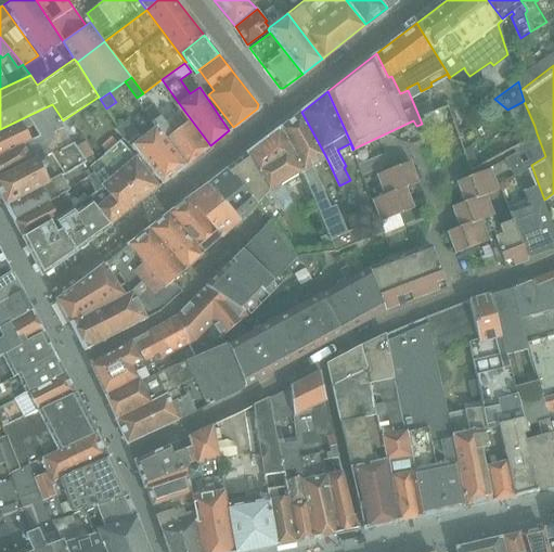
[(433,105),(429,99),(414,105),(417,113),(433,105)]
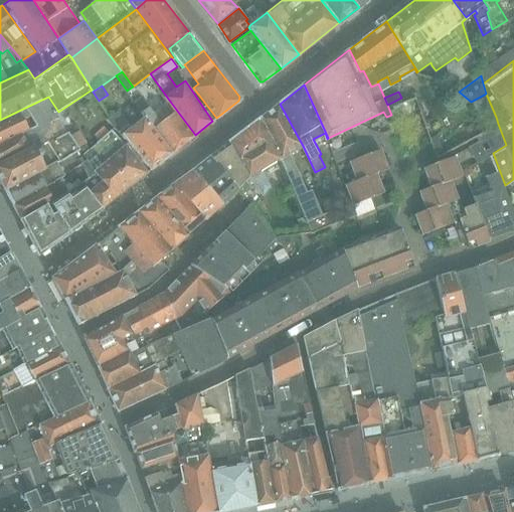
[(143,94),(135,100),(146,116),(173,152),(195,135),(176,111),(168,99),(154,110),(143,94)]
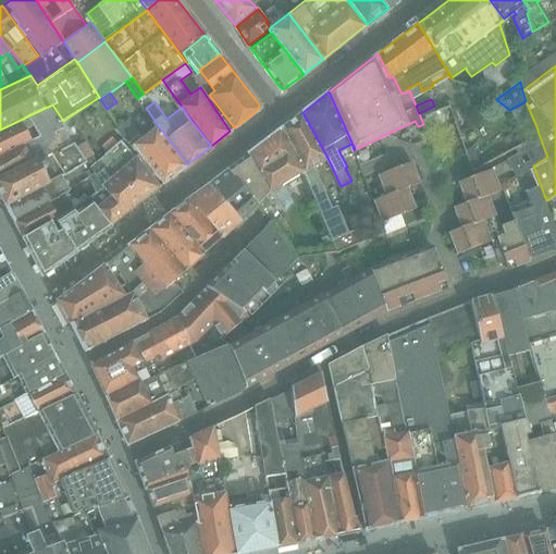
[(63,121),(52,105),(29,115),(34,123),(40,134),(33,138),(0,156),(0,179),(52,152),(73,142),(64,127),(61,122),(63,121)]
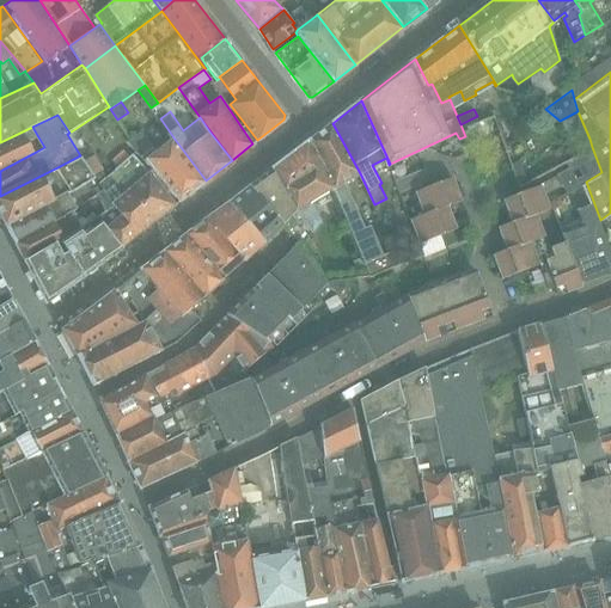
[(360,173),(333,123),(310,140),(334,183),(331,184),(334,188),(371,275),(391,266),(391,268),(401,264),(393,249),(383,252),(371,223),(365,227),(344,183),(360,173)]
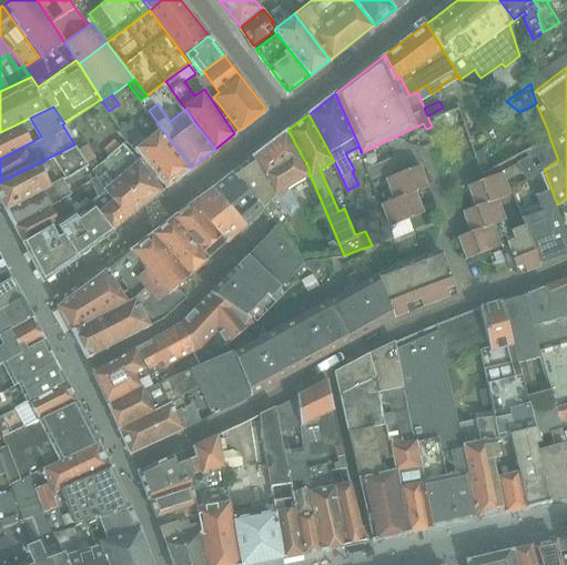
[(34,125),(30,118),(0,132),(0,159),(33,141),(28,130),(34,125)]
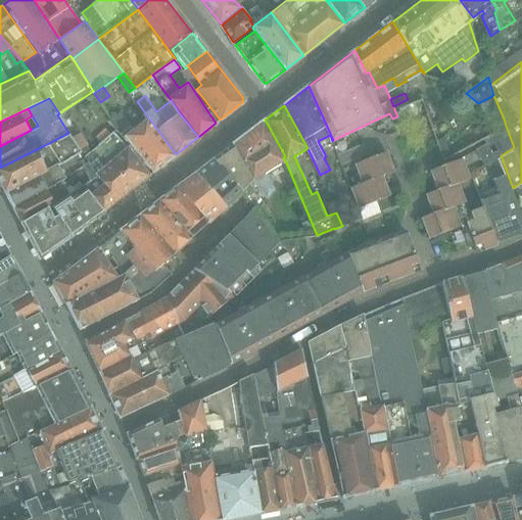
[(134,128),(121,110),(110,119),(124,137),(126,135),(153,172),(176,154),(148,117),(134,128)]
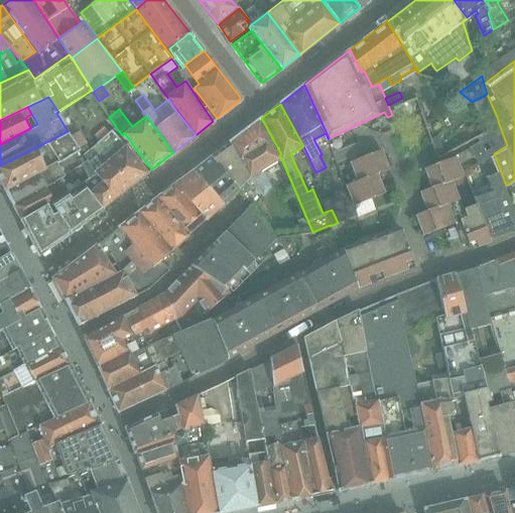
[(281,154),(261,118),(231,141),(252,175),(263,195),(272,184),(262,170),(281,158),(279,155),(281,154)]
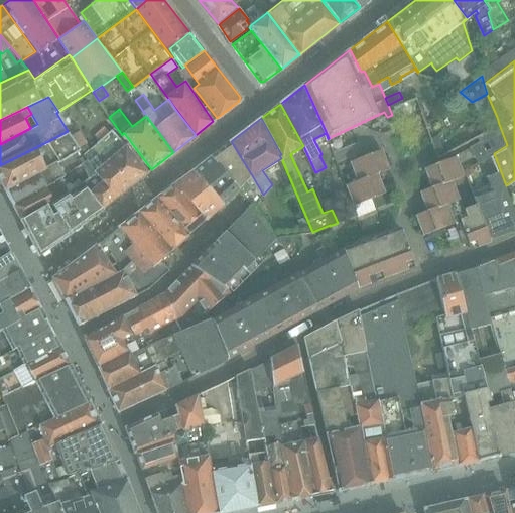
[(507,145),(499,124),(484,131),(488,139),(493,146),(486,150),(481,139),(470,145),(479,162),(494,153),(507,145)]
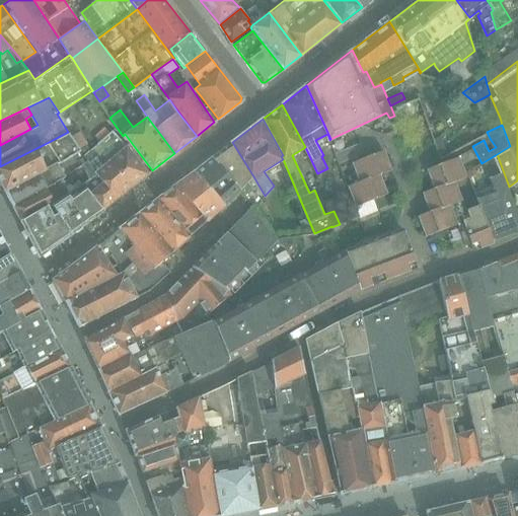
[(148,173),(127,146),(113,129),(82,154),(86,160),(96,153),(104,163),(111,159),(131,187),(148,173)]
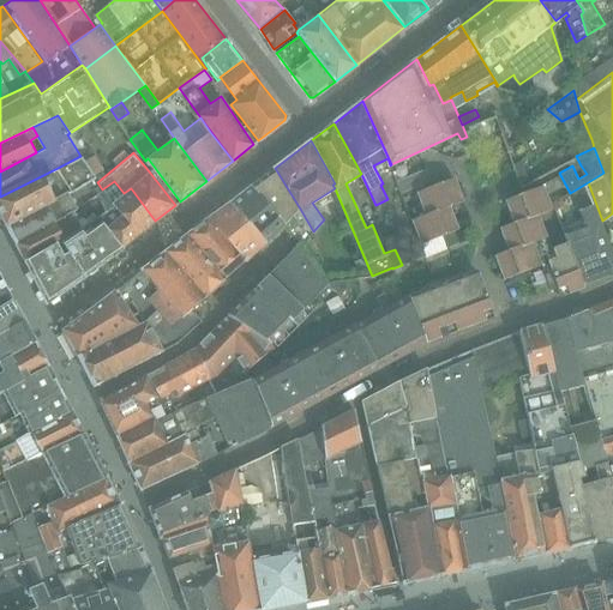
[(80,156),(58,168),(71,188),(94,176),(107,169),(96,153),(83,161),(80,156)]
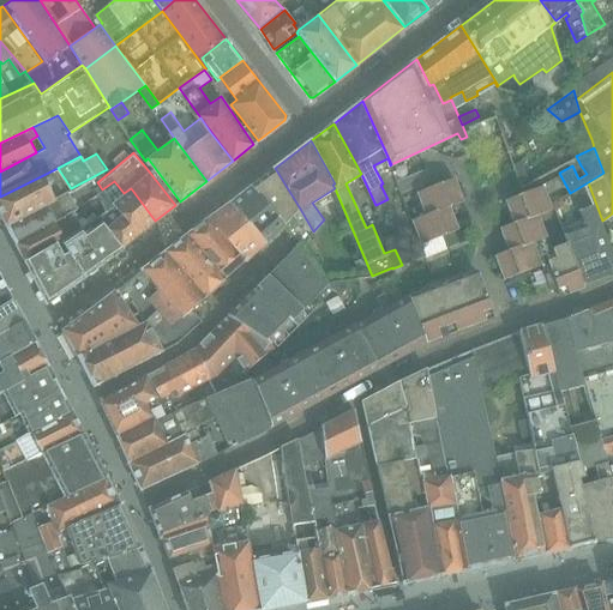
[(432,179),(427,167),(396,179),(401,191),(432,179)]
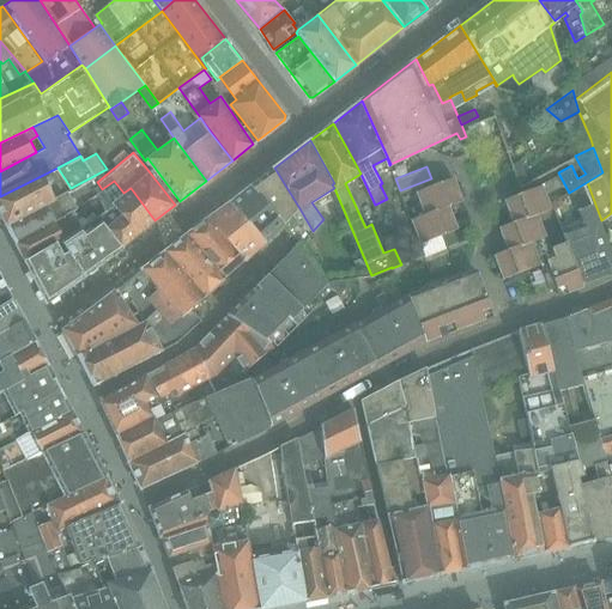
[(71,188),(58,168),(0,196),(0,212),(6,224),(67,190),(71,188)]
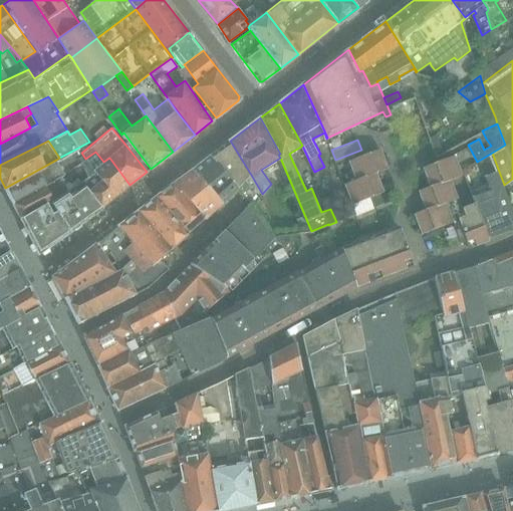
[(251,175),(230,141),(211,155),(239,187),(251,175)]
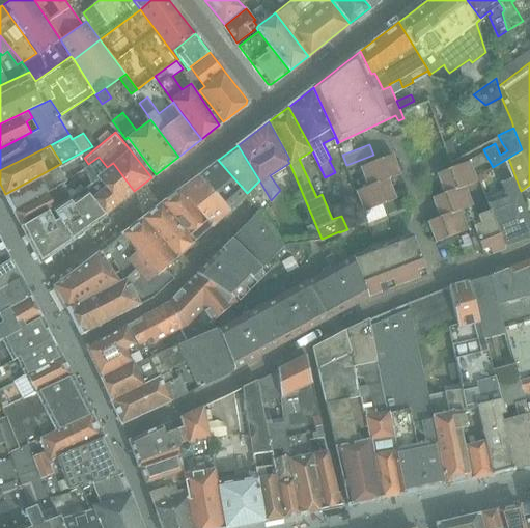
[(401,173),(393,153),(360,165),(367,185),(368,186),(389,177),(401,173)]
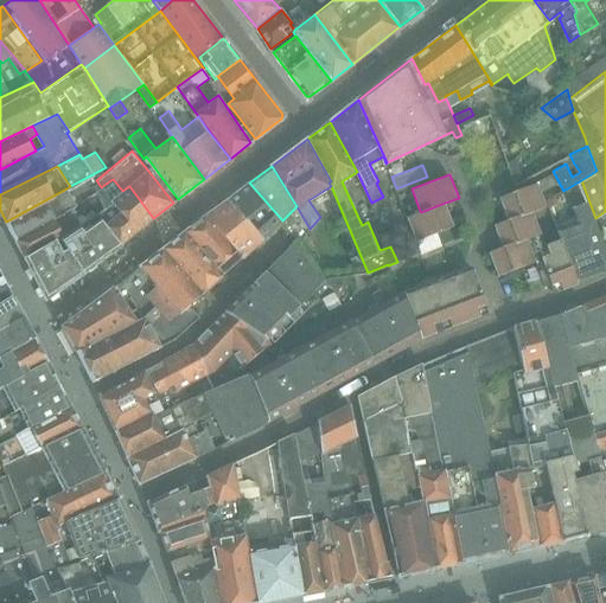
[(282,220),(249,183),(228,199),(262,238),(280,222),(282,220)]
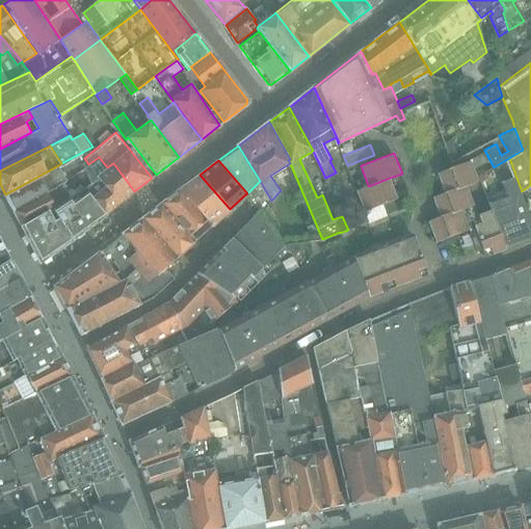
[(477,179),(471,160),(437,173),(445,192),(468,183),(467,182),(477,179)]
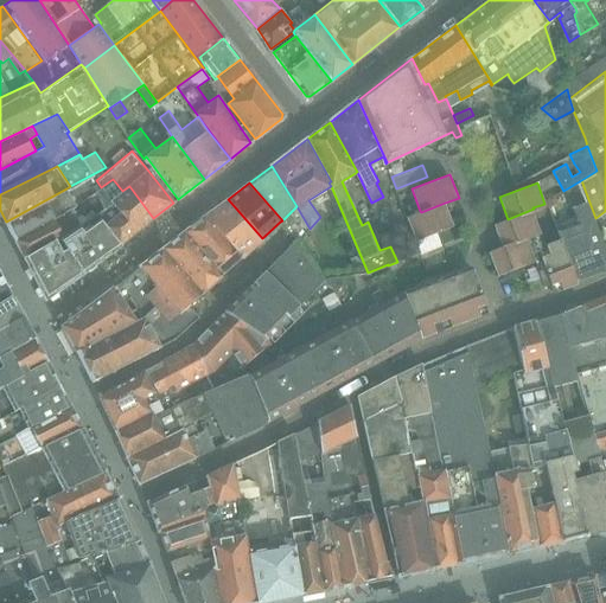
[(153,218),(129,186),(122,191),(109,201),(112,206),(119,218),(106,228),(104,228),(119,247),(153,218)]
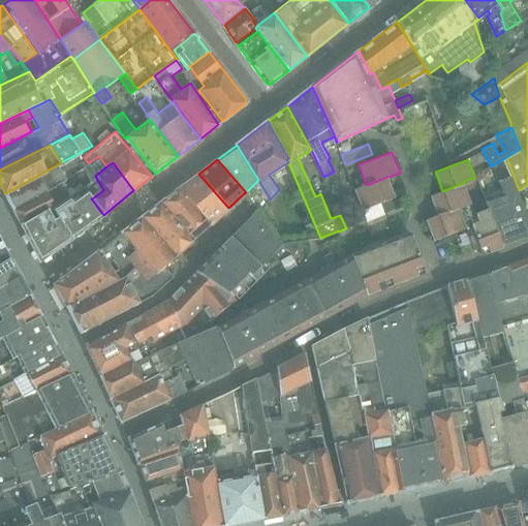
[(67,180),(58,164),(5,193),(13,210),(67,180)]
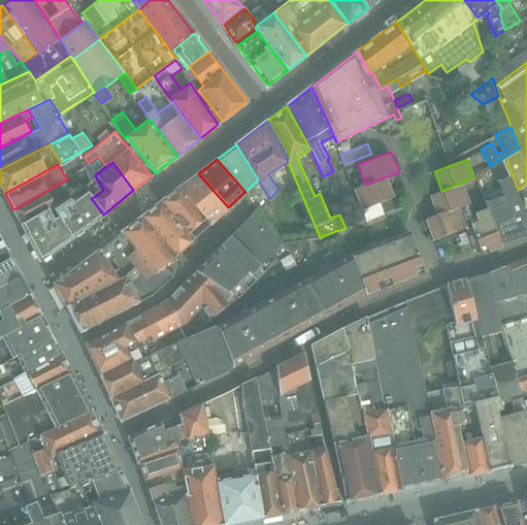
[(90,166),(67,179),(13,209),(22,224),(69,196),(97,179),(95,175),(90,166)]
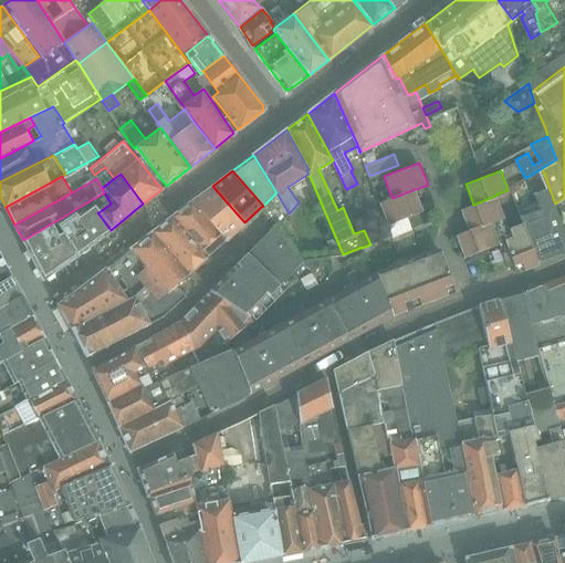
[(244,222),(212,186),(192,201),(227,240),(244,222)]
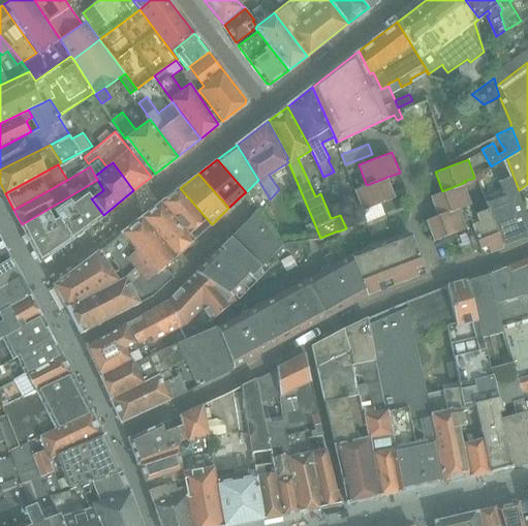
[(527,214),(519,190),(513,174),(497,179),(503,194),(485,199),(488,208),(500,244),(502,243),(527,233),(527,214)]
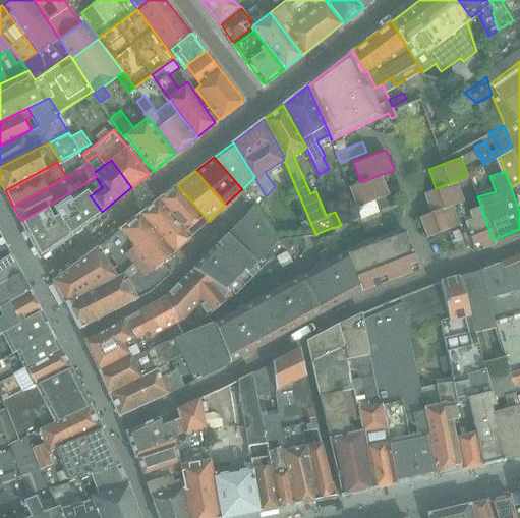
[(390,193),(382,174),(361,182),(360,181),(349,186),(356,204),(357,206),(376,198),(380,209),(390,205),(386,194),(390,193)]
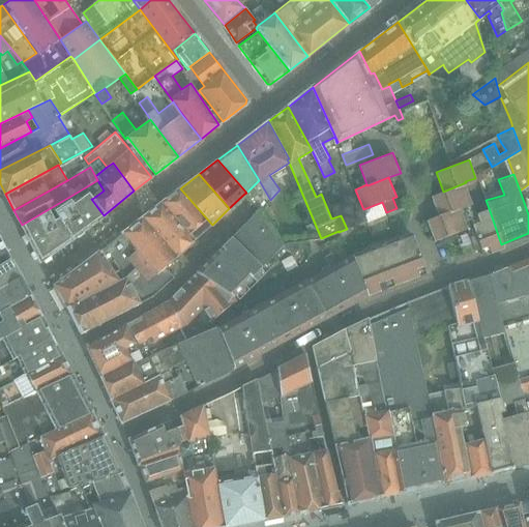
[(270,200),(259,180),(246,193),(244,194),(254,204),(260,208),(263,211),(270,200)]
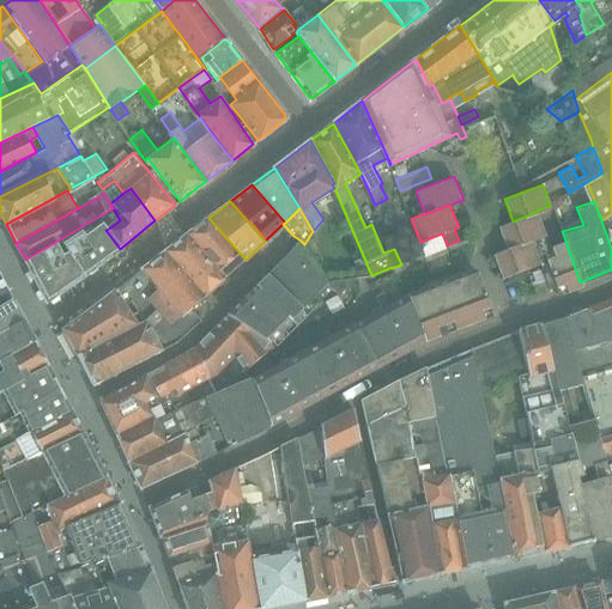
[(546,233),(539,211),(513,221),(500,226),(508,249),(531,239),(546,233)]
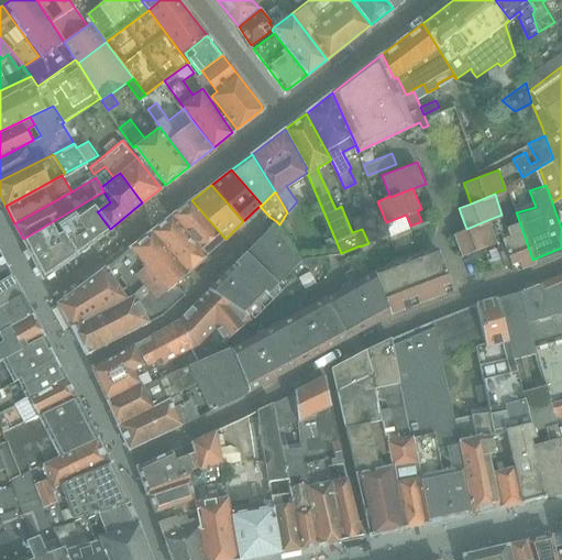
[(226,239),(191,200),(172,215),(207,254),(226,239)]
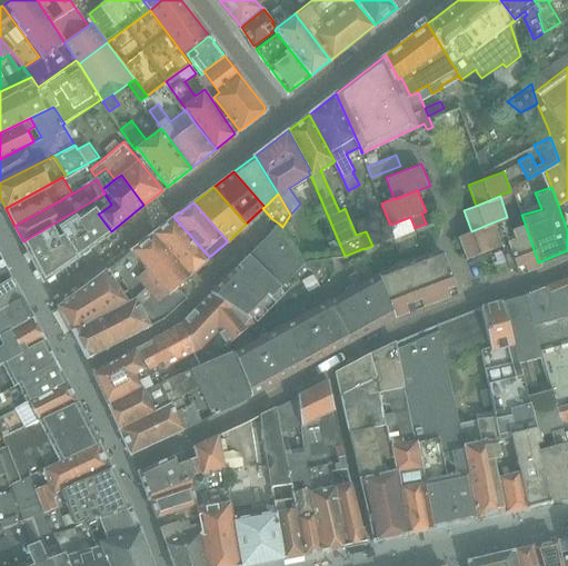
[(23,241),(41,276),(42,277),(43,277),(45,278),(46,278),(47,277),(73,259),(81,254),(85,254),(89,250),(90,247),(111,231),(98,214),(99,214),(95,208),(79,219),(75,211),(23,241)]
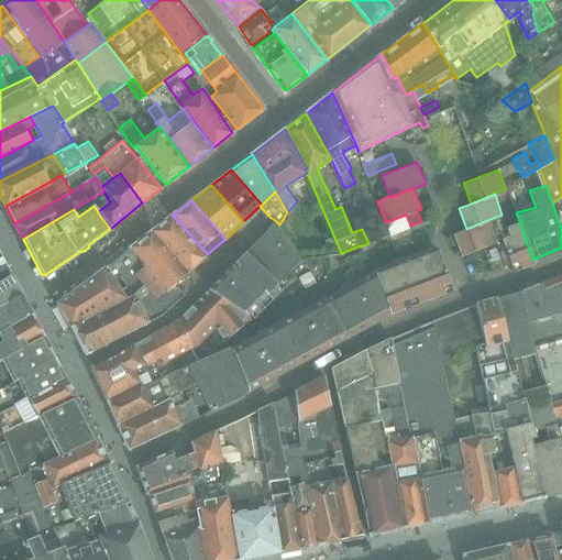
[(207,254),(172,215),(152,230),(188,272),(207,254)]
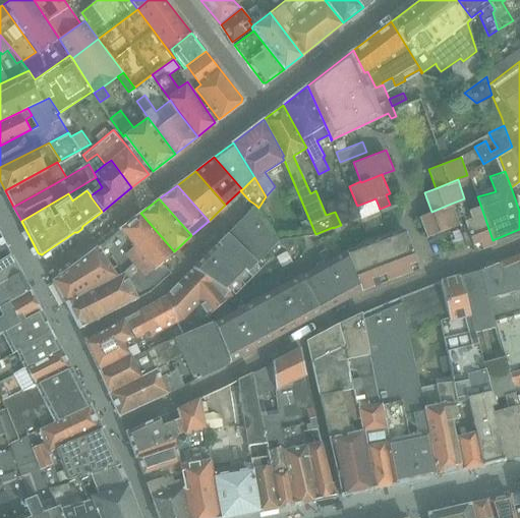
[(467,228),(475,251),(496,243),(495,239),(493,240),(480,205),(467,209),(464,198),(451,204),(459,224),(461,230),(467,228)]
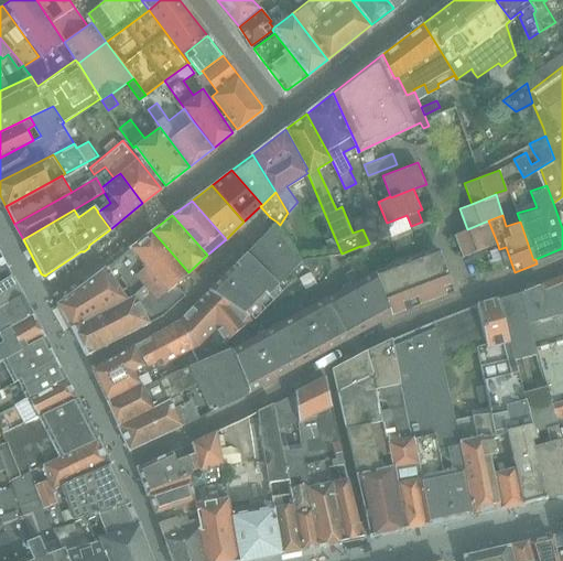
[(387,223),(386,220),(363,229),(369,244),(391,234),(387,223)]
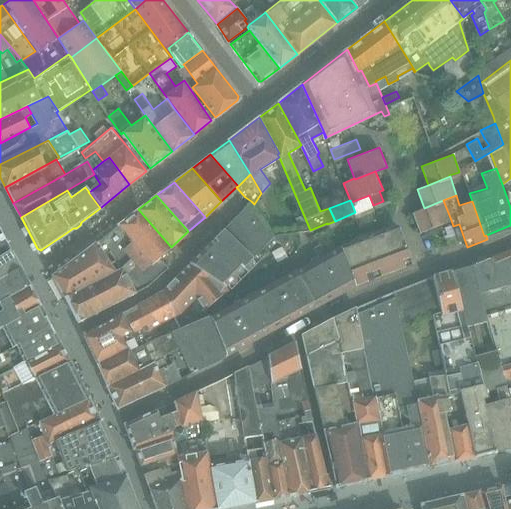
[(451,220),(443,200),(424,208),(412,212),(420,232),(451,220)]
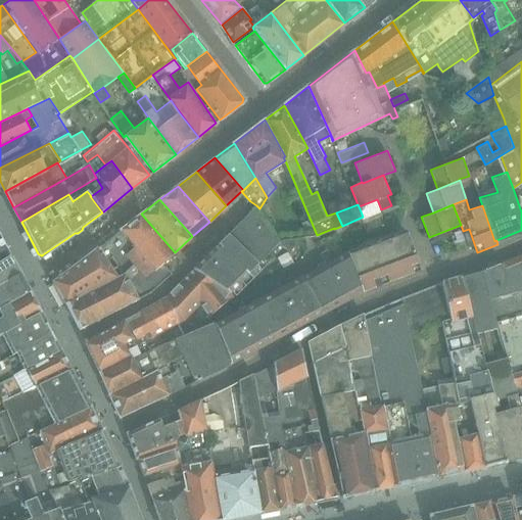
[(196,268),(230,290),(231,289),(232,289),(249,273),(253,277),(271,260),(266,255),(280,241),(279,239),(259,208),(256,205),(197,265),(198,266),(196,268)]
